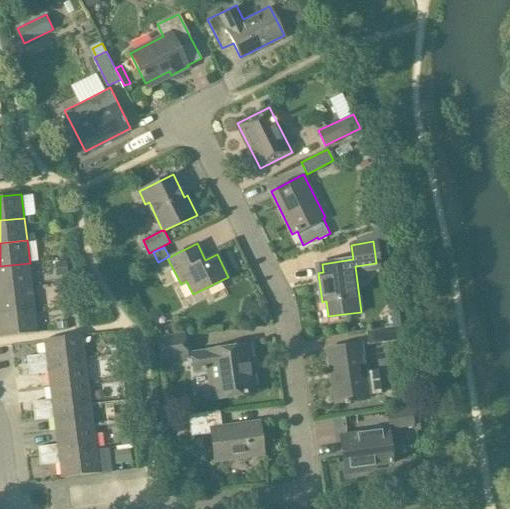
[(56,274),(69,273),(68,260),(55,261),(56,274)]
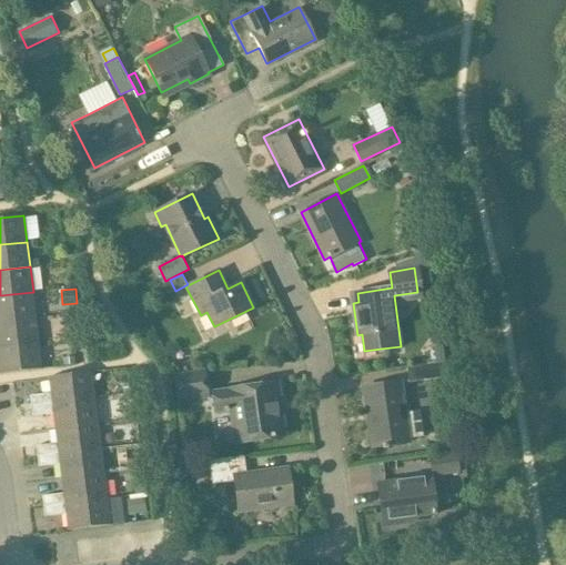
[(0,295),(0,321),(37,318),(33,292),(0,295)]
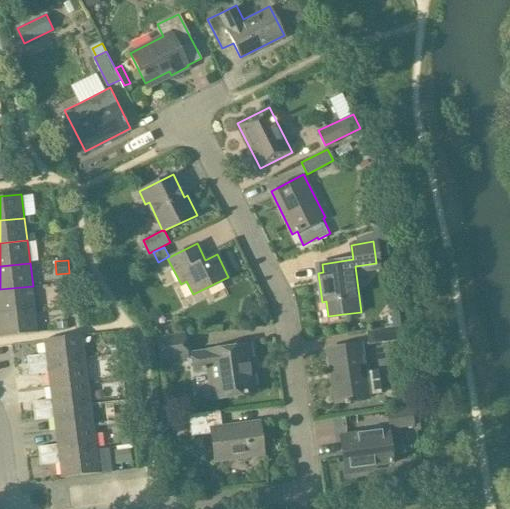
[(60,294),(71,293),(70,283),(58,285),(60,294)]
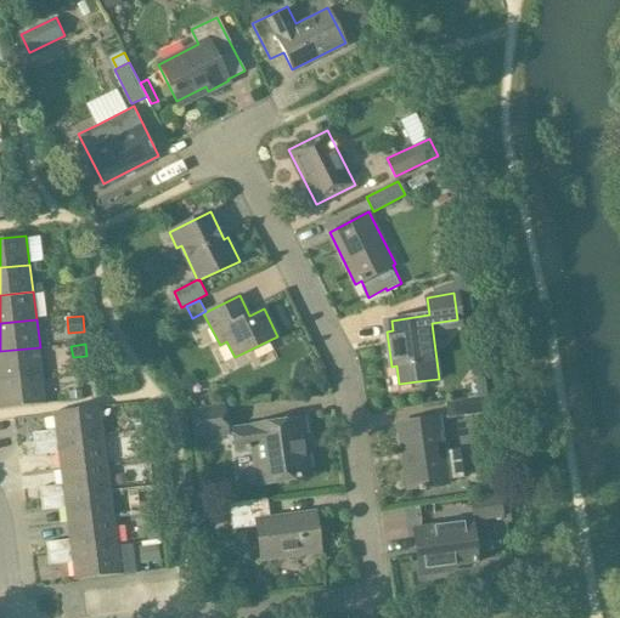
[(0,379),(43,375),(40,347),(0,351),(0,379)]
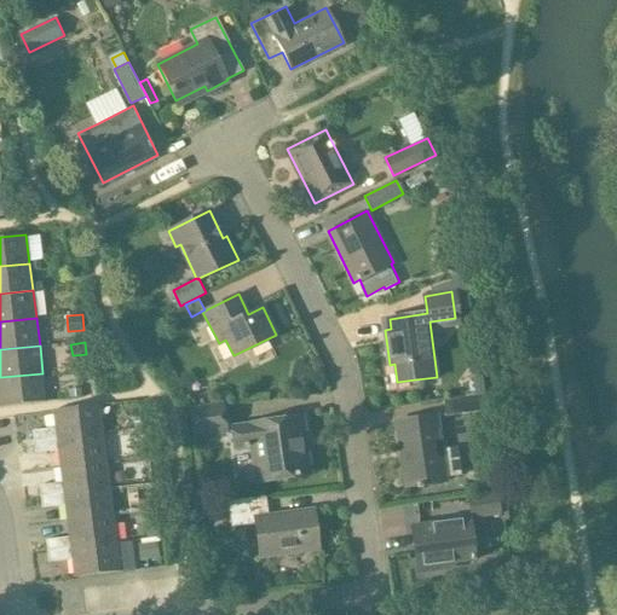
[(0,377),(0,406),(46,401),(42,373),(0,377)]
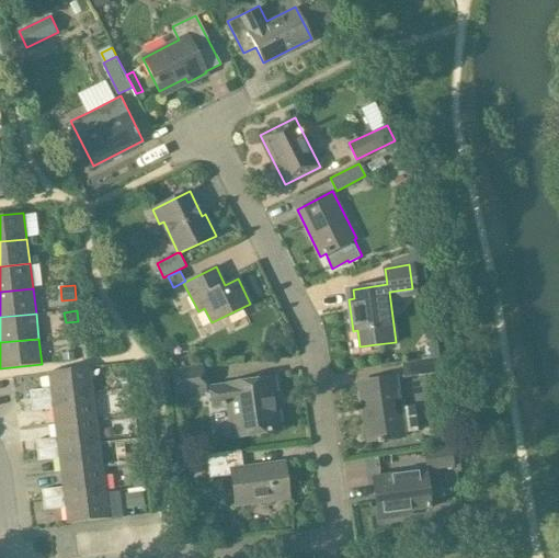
[(403,363),(406,376),(437,372),(435,357),(403,363)]
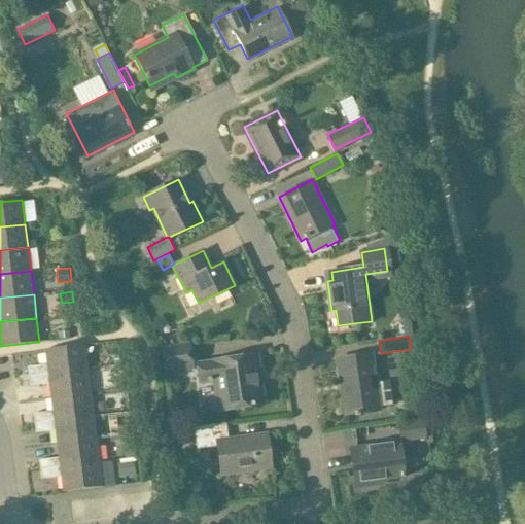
[(193,369),(189,344),(163,348),(167,372),(193,369)]
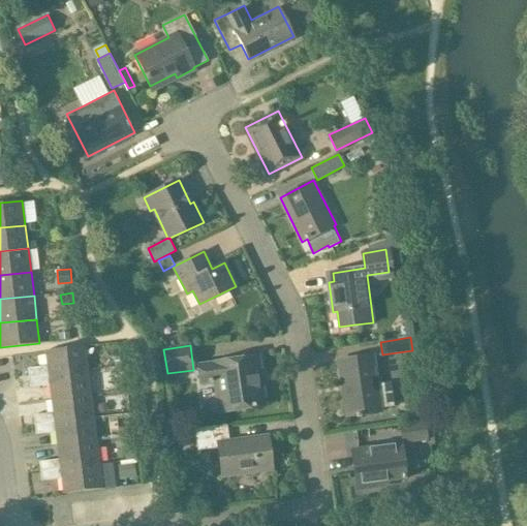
[(29,369),(30,378),(89,370),(86,346),(48,351),(49,366),(29,369)]
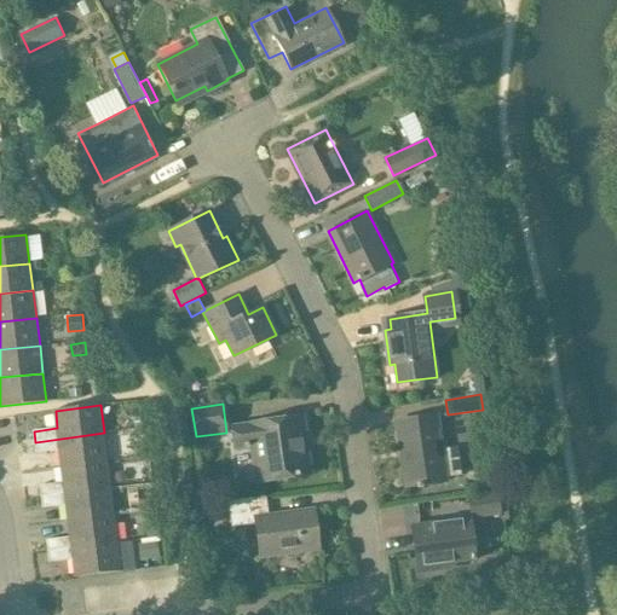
[(447,481),(437,415),(398,421),(408,487),(447,481)]
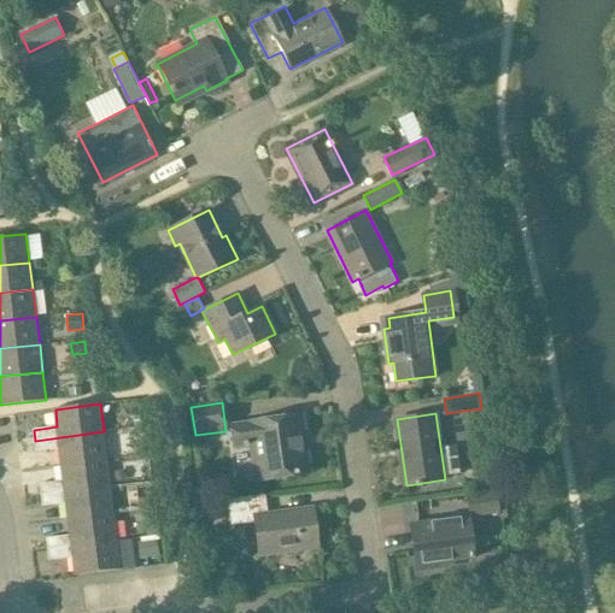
[(305,437),(303,414),(232,424),(235,447),(257,443),(263,479),(304,473),(299,438),(305,437)]
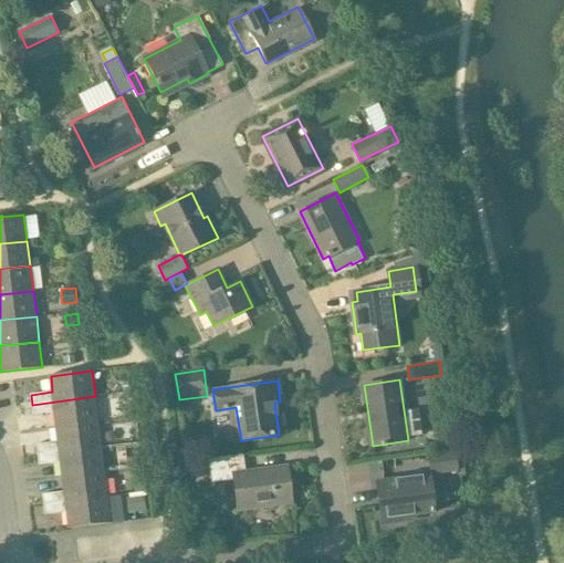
[(97,421),(95,396),(32,405),(33,415),(55,413),(56,427),(97,421)]
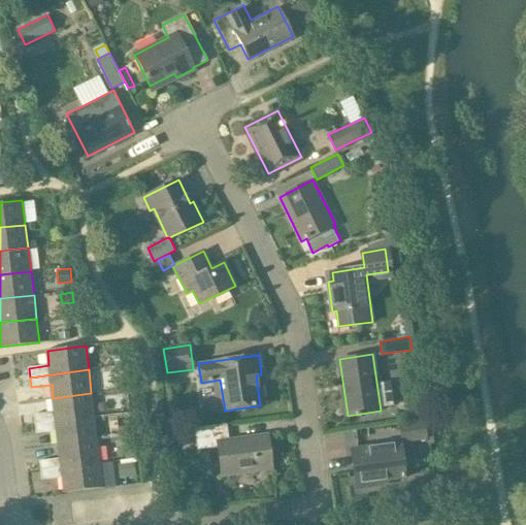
[(35,414),(36,424),(94,417),(91,393),(53,398),(55,412),(35,414)]
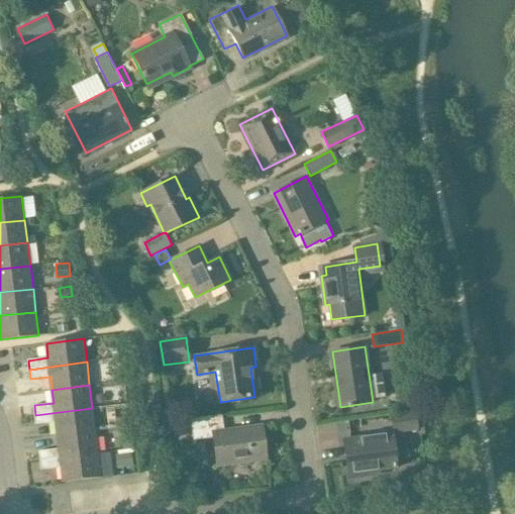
[(95,430),(92,408),(35,415),(36,425),(56,422),(58,435),(95,430)]
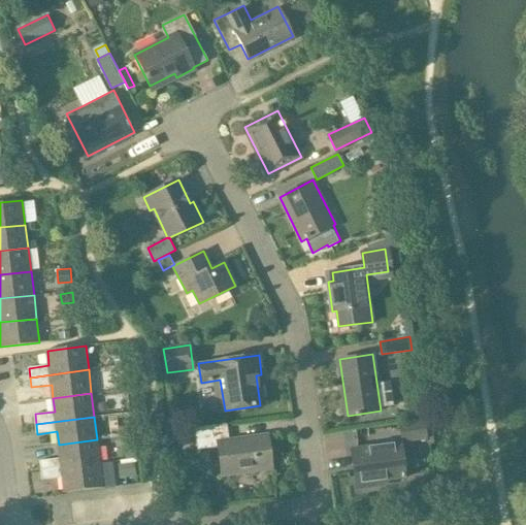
[(400,423),(403,441),(427,438),(425,420),(400,423)]
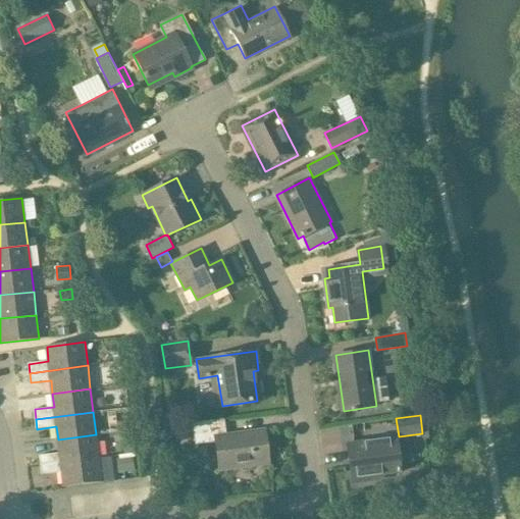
[(193,422),(196,444),(215,442),(219,470),(269,464),(264,429),(226,434),(224,418),(193,422)]
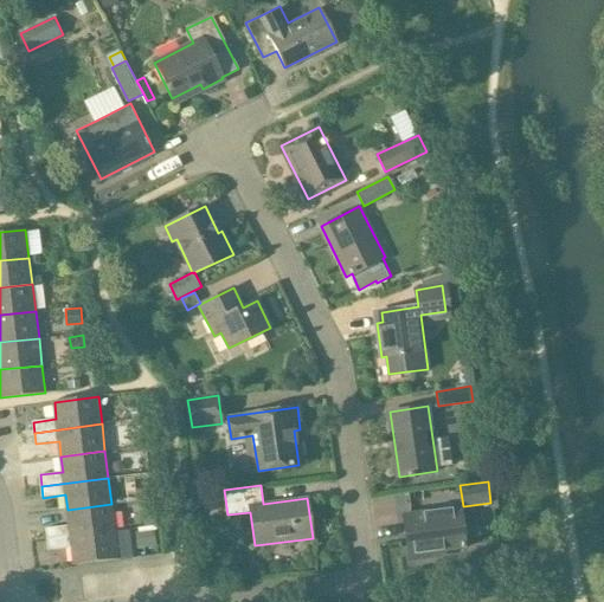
[(46,529),(47,539),(115,531),(111,504),(68,510),(70,526),(46,529)]
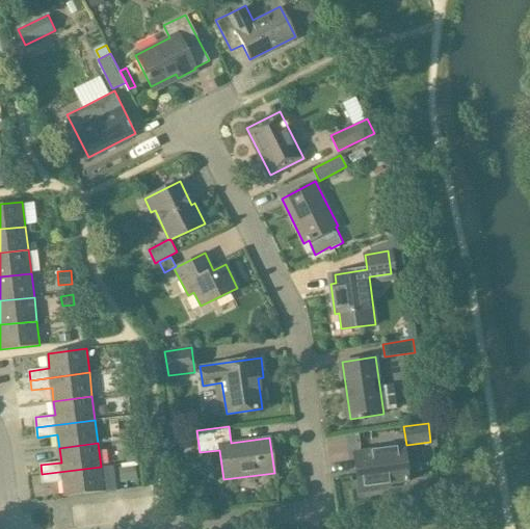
[(408,481),(403,446),(354,452),(360,487),(408,481)]
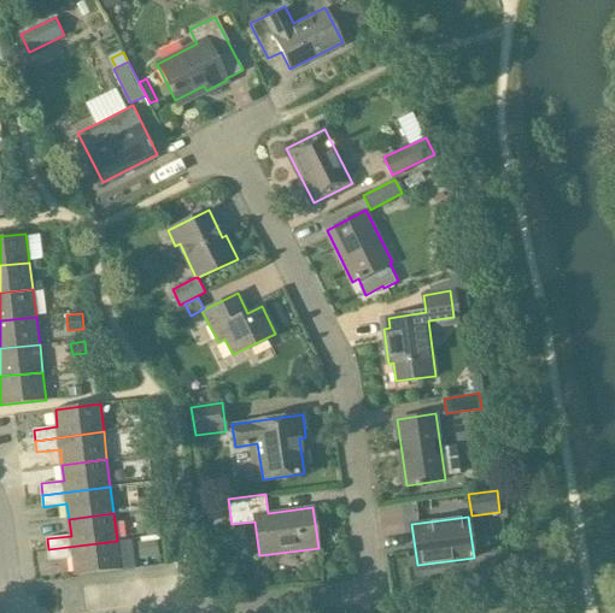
[(141,556),(158,554),(157,540),(139,541),(141,556)]
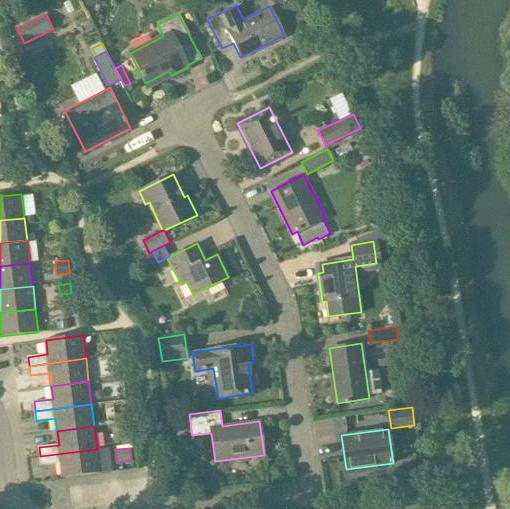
[(63,477),(100,473),(97,449),(40,456),(41,465),(61,463),(63,477)]
